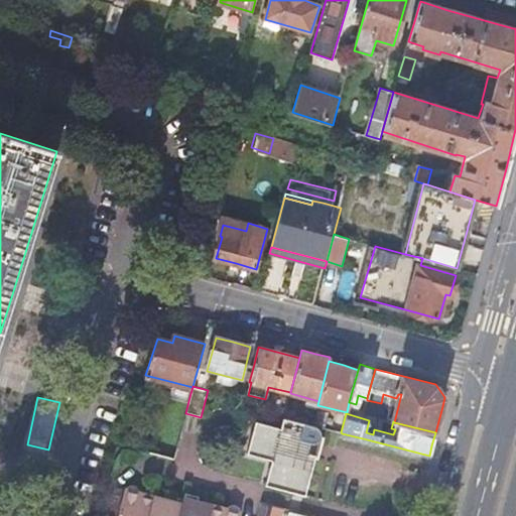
[(311,425),(283,417),(280,427),(272,460),(266,482),(265,485),(304,496),(315,459),(315,456),(309,454),(310,447),(312,442),(313,442),(315,442),(316,441),(317,441),(318,439),(319,438),(320,437),(320,436),(321,434),(321,433),(320,431),(320,430),(319,428),(318,427),(317,426),(316,426),(311,425)]
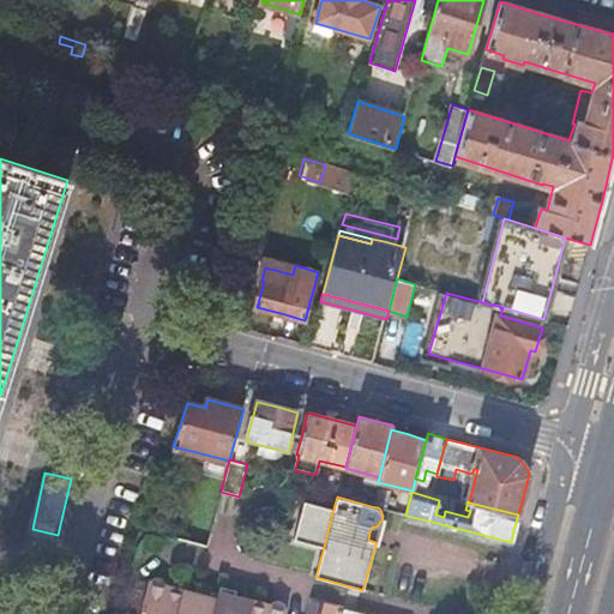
[(324,547),(333,509),(305,501),(294,540),(324,547)]
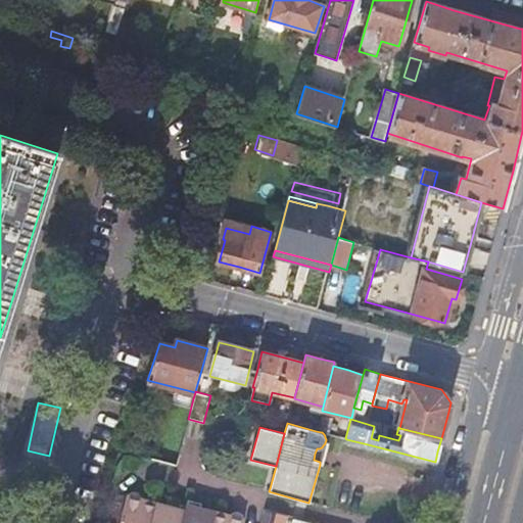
[(329,443),(325,442),(325,443),(324,444),(323,445),(322,447),(321,447),(320,448),(318,448),(317,448),(315,454),(314,460),(320,462),(320,465),(323,466),(329,443)]
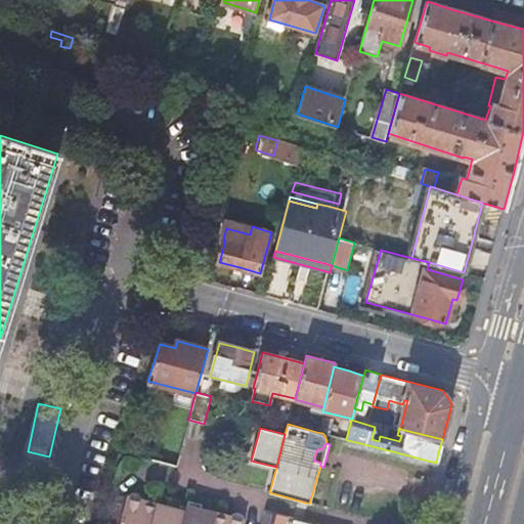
[(129,495),(127,497),(141,500),(141,497),(140,495),(138,493),(135,492),(133,492),(130,493),(129,495)]
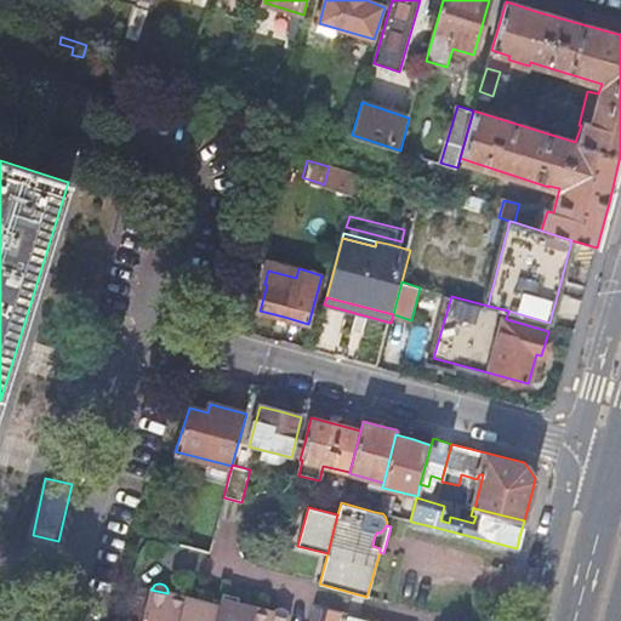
[(147,598),(131,594),(125,611),(138,614),(164,620),(177,620),(184,598),(167,593),(151,590),(149,590),(147,598)]
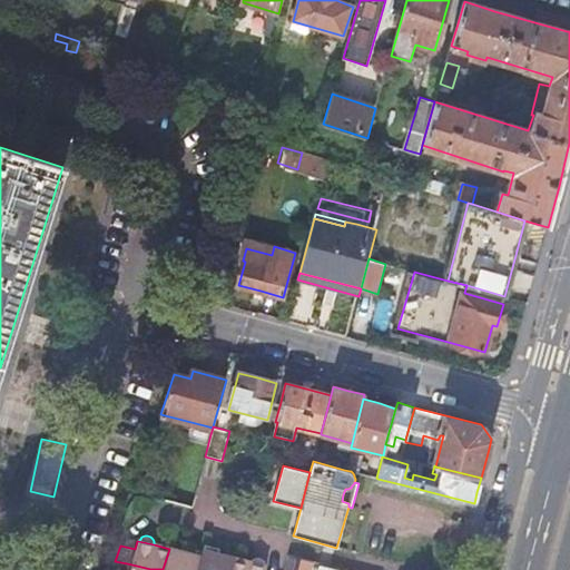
[(205,544),(203,551),(218,554),(219,548),(205,544)]
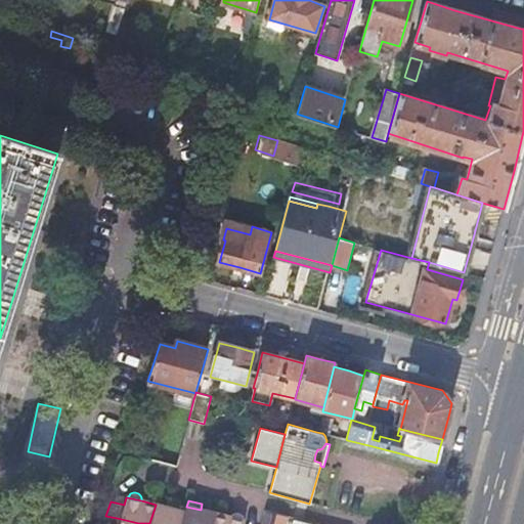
[(172,503),(171,509),(184,512),(185,506),(172,503)]
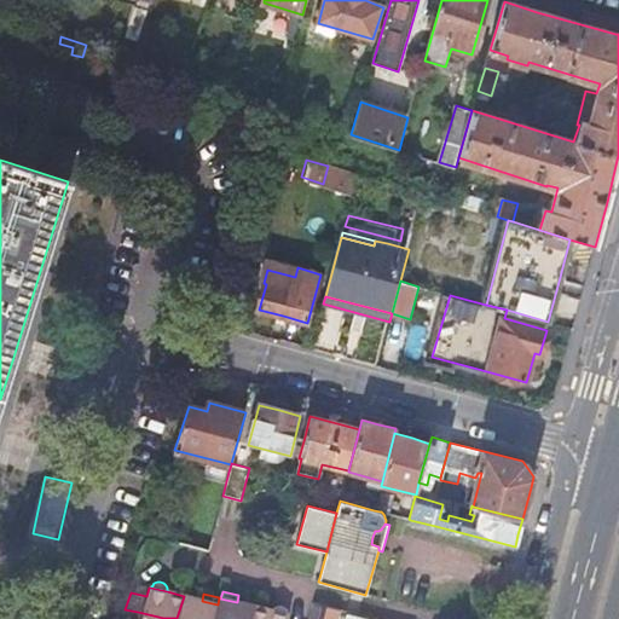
[(184,596),(177,618),(214,618),(220,599),(219,597),(218,605),(202,601),(184,596)]
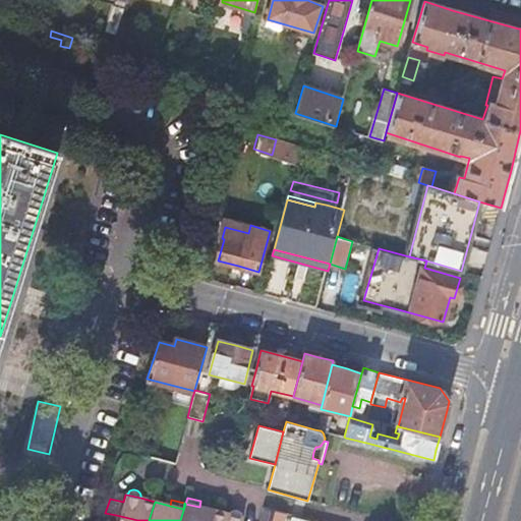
[(185,504),(180,520),(211,520),(215,511),(199,507),(185,504)]
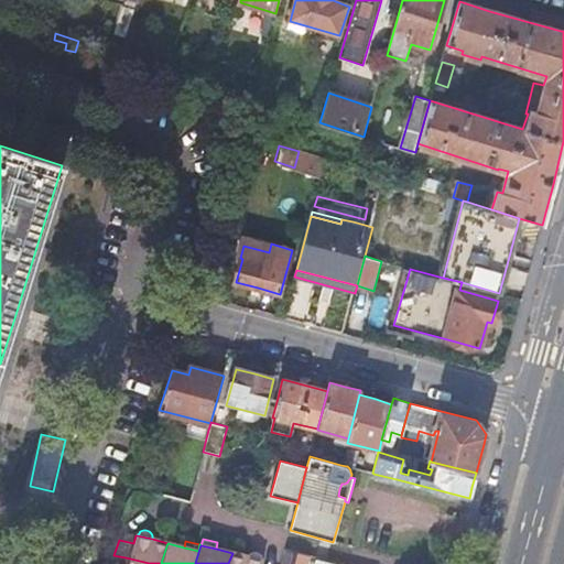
[(295,563),(299,553),(284,550),(280,563),(295,563)]
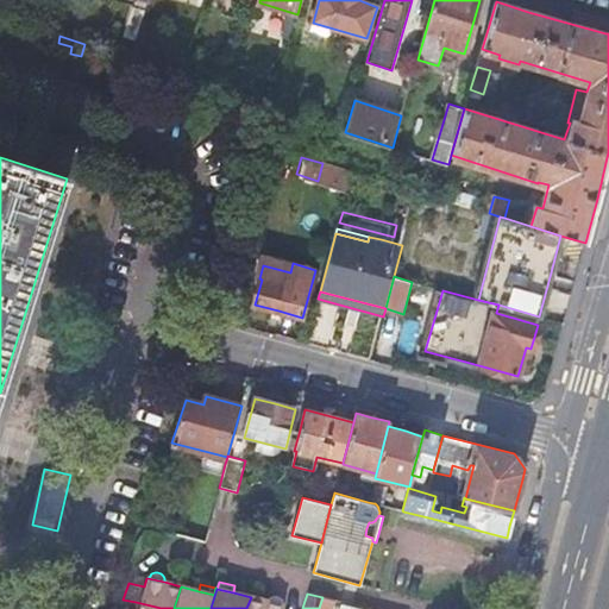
[(267,602),(283,606),(283,602),(282,600),(280,597),(277,596),(274,596),(271,597),(269,598),(267,602)]
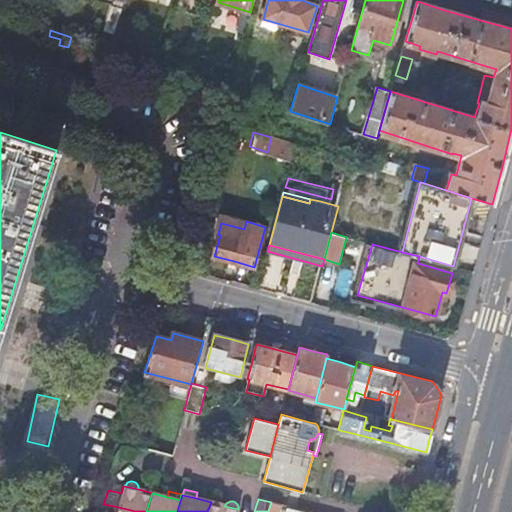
[(211,502),(207,511),(238,511),(239,510),(238,509),(224,506),(211,502)]
